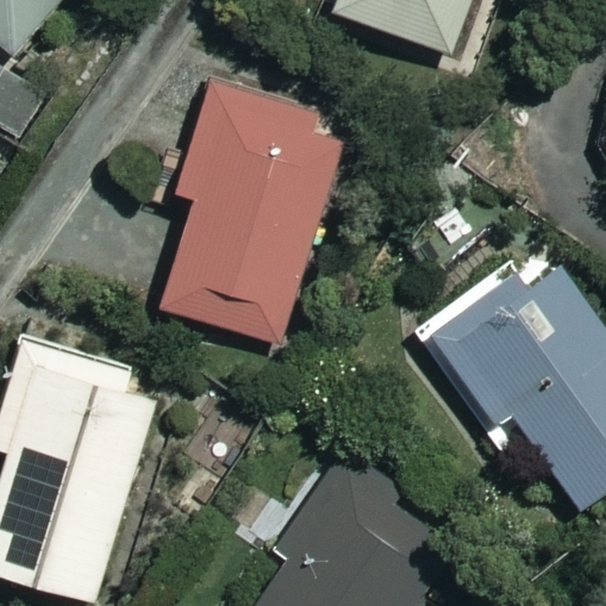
[(0,44),(13,56),(61,0),(0,0),(0,44)]
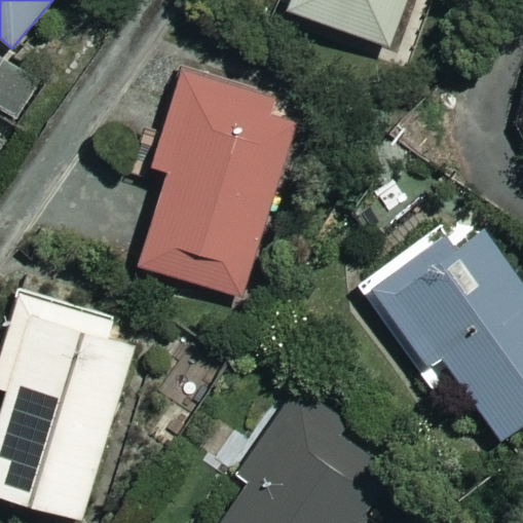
[(289,0),(287,9),(385,46),(403,0),(289,0)]
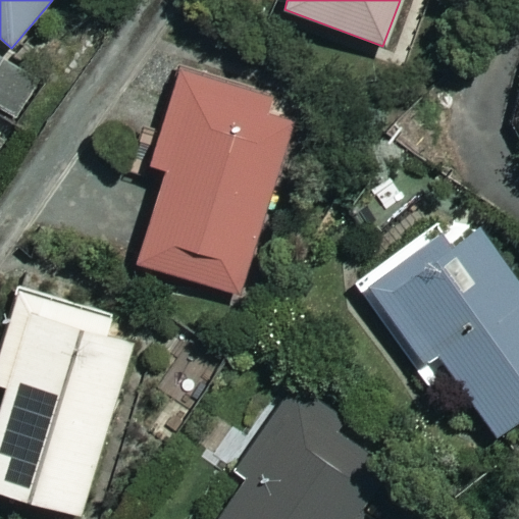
[(299,101),(180,65),(150,165),(164,170),(137,263),(241,295),(299,101)]
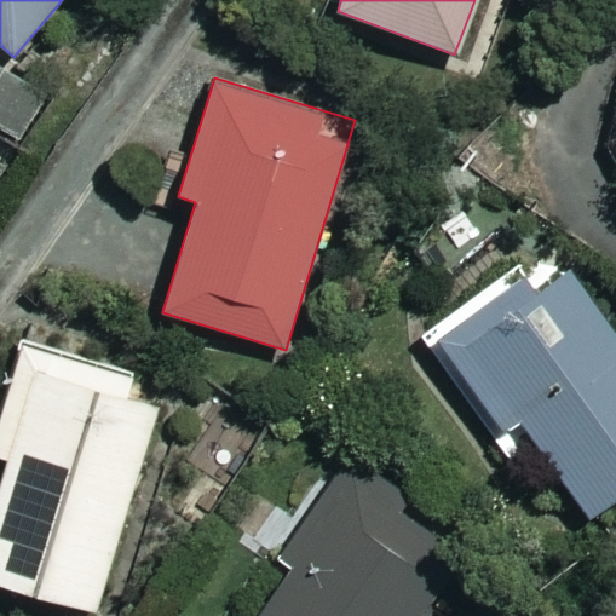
[(615,364),(533,253),(414,341),(510,468),(524,458),(566,513),(615,476),(615,364)]
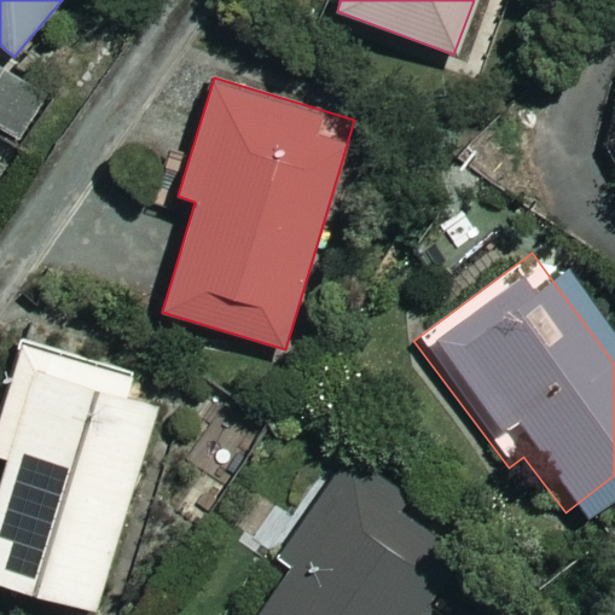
[(128,399),(134,379),(23,343),(0,415),(0,456),(9,459),(0,485),(0,581),(93,611),(157,408),(128,399)]
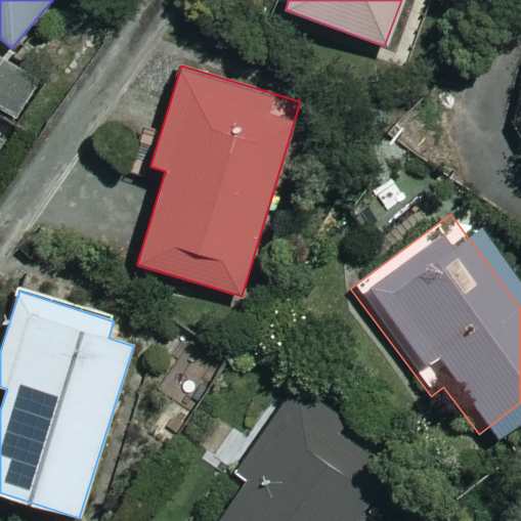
[(349,520),(388,465),(288,396),(234,476),(243,481),(216,520),(349,520)]
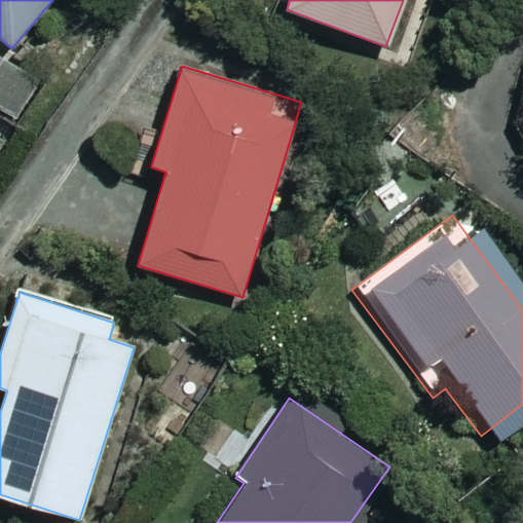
All buildings are outlined.
